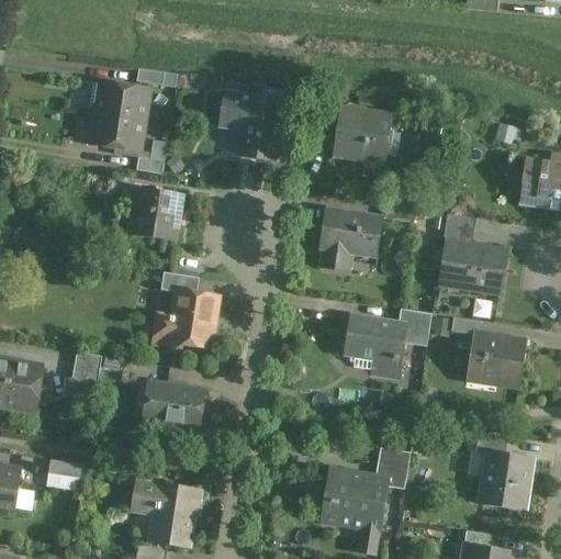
[(467,0),(466,8),(496,10),(497,0),(467,0)]
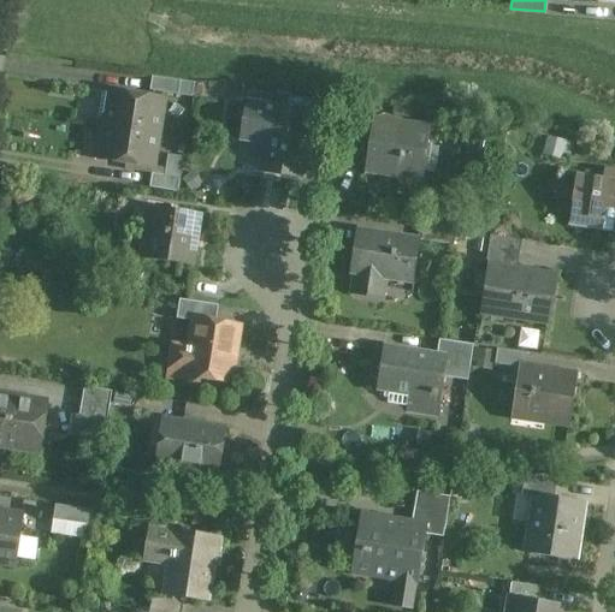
[(194,79),(151,73),(148,88),(191,94),(194,79)]
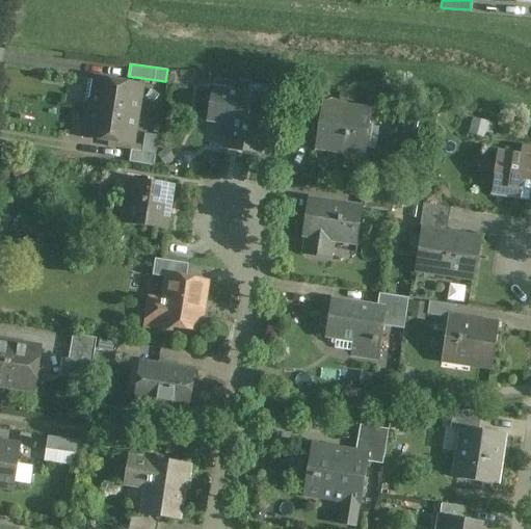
[(140,84),(95,77),(95,78),(88,77),(84,104),(90,105),(136,112),(140,84)]
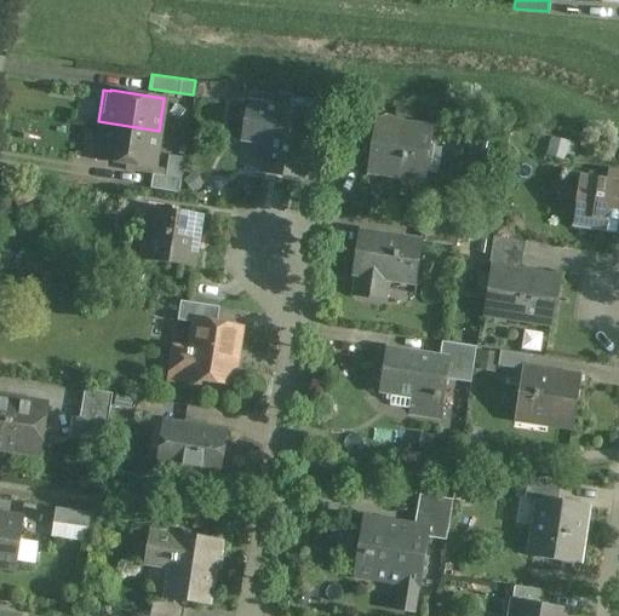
[(330,99),(315,98),(313,109),(315,109),(311,128),(325,131),(330,99)]
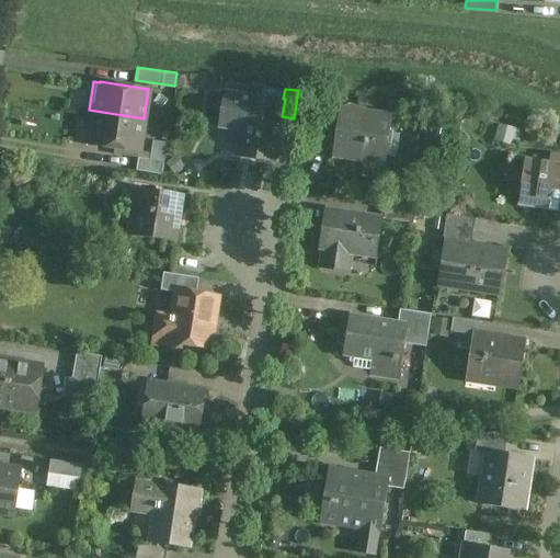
[(283,99),(248,93),(247,97),(223,92),(218,125),(242,128),(238,156),(275,161),(282,116),(285,99),(283,99)]
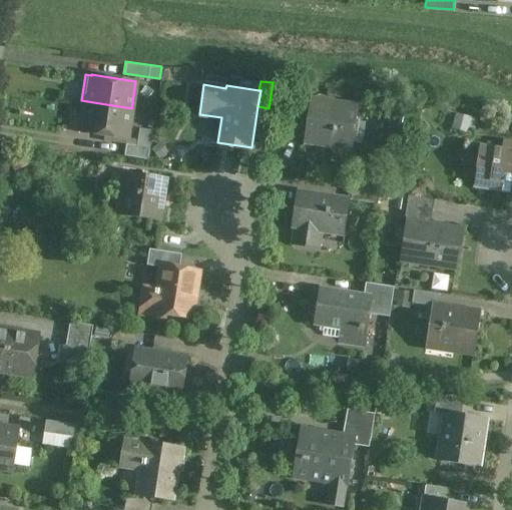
[(356,104),(326,100),(325,109),(311,107),(306,138),(332,142),(332,137),(350,139),(356,104)]
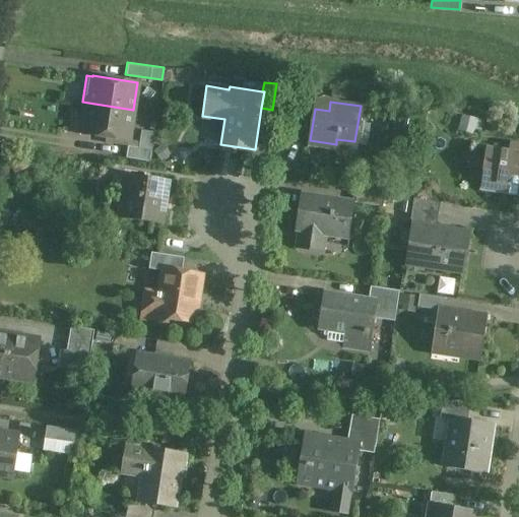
[(133,110),(88,103),(84,131),(128,138),(133,110)]
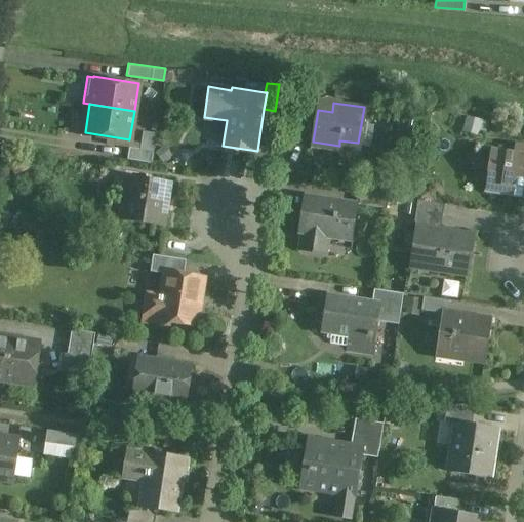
[(155,135),(144,133),(142,147),(153,149),(155,135)]
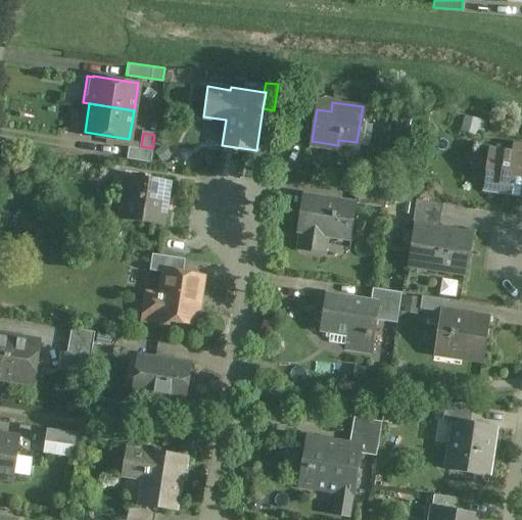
[(512,150),(490,147),(484,188),(521,194),(521,189),(521,143),(514,142),(512,150)]
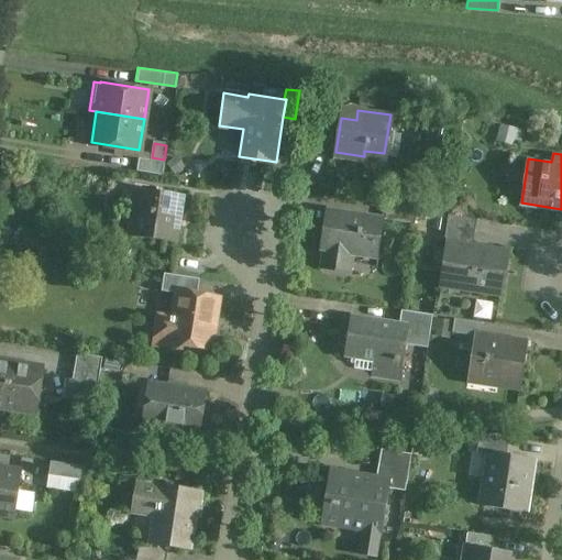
[(152,157),(138,156),(135,168),(162,173),(164,160),(152,157)]
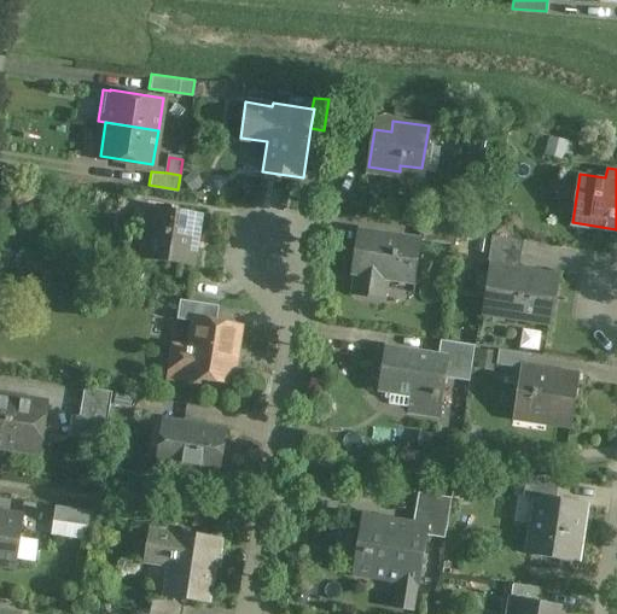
[(203,212),(152,204),(145,255),(196,262),(203,212)]
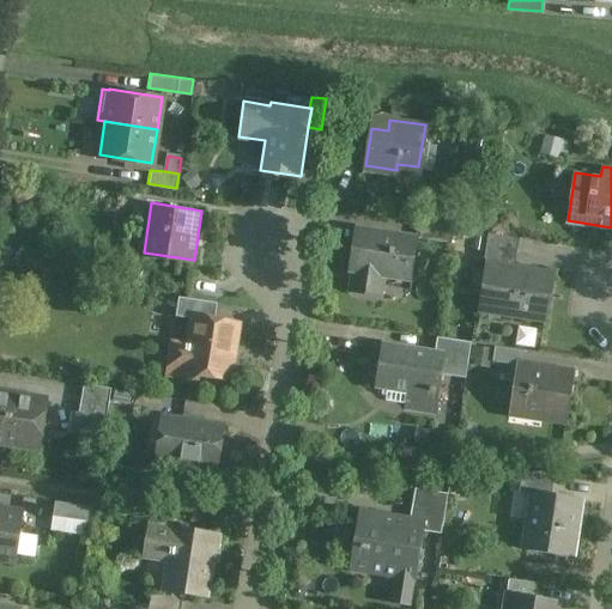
[(452,226),(423,221),(420,236),(449,241),(452,226)]
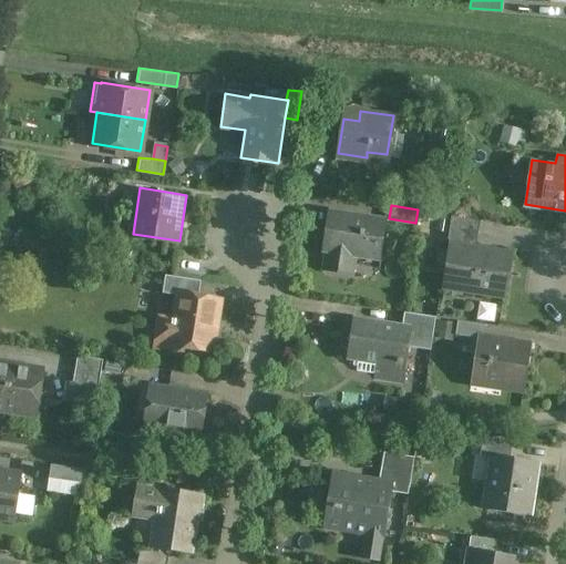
[(386,217),(330,208),(323,248),(327,249),(323,267),(351,272),(354,253),(380,257),(386,217)]
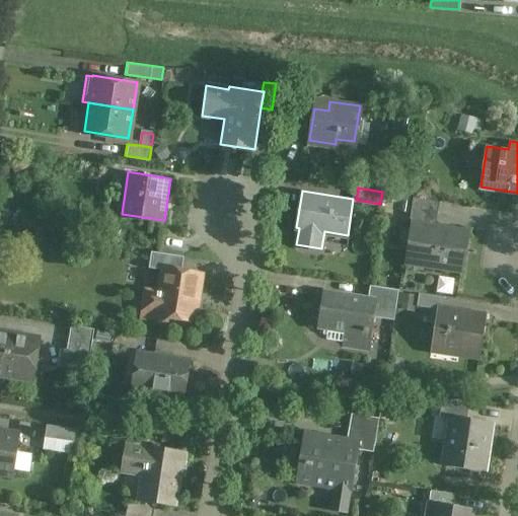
[(440,201),(414,197),(410,220),(413,221),(413,220),(436,224),(440,201)]
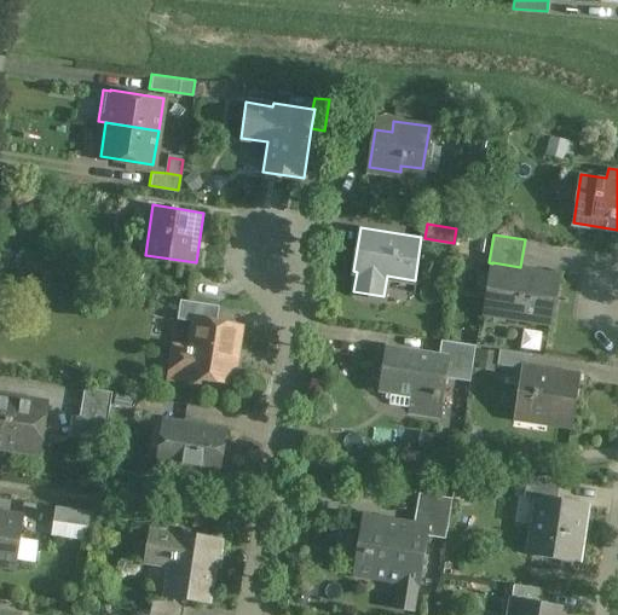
[(520,267),(492,262),(492,264),(485,313),(552,323),(559,273),(520,267)]
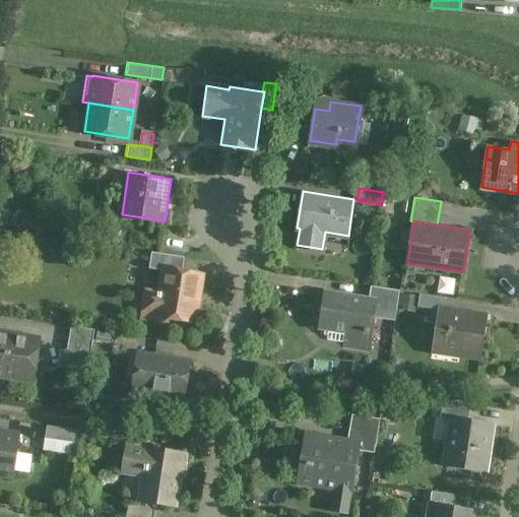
[(183,256),(151,251),(148,267),(163,269),(163,266),(181,269),(183,256)]
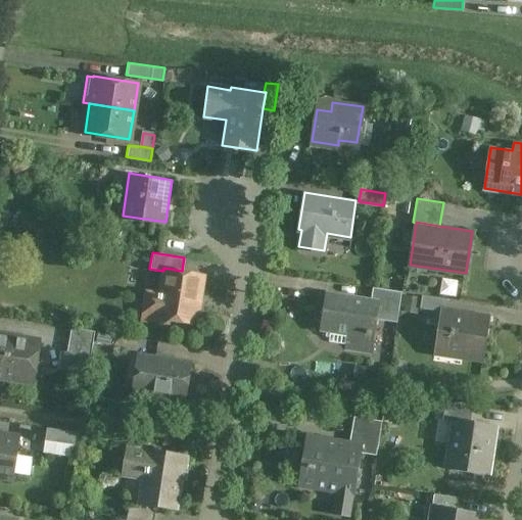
[(182,271),(163,268),(163,271),(160,293),(145,303),(143,318),(169,322),(169,318),(195,322),(199,299),(195,298),(198,274),(182,271)]
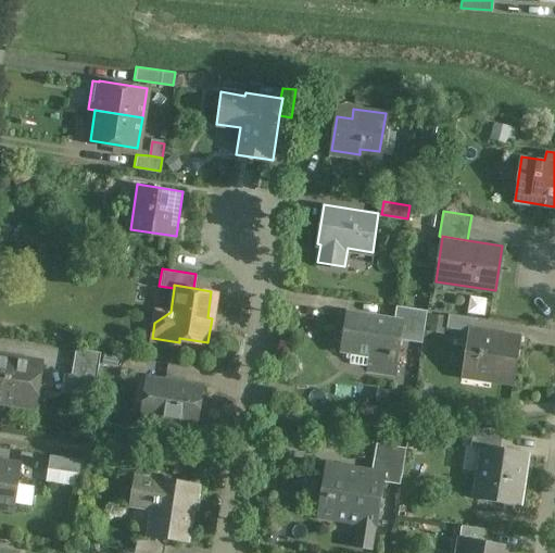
[(470,310),(487,310),(487,294),(470,294),(470,310)]
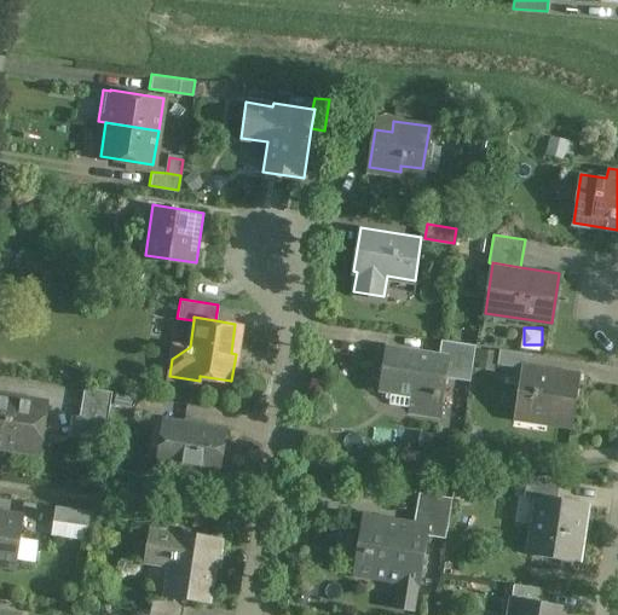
[(474,343),(444,338),(442,353),(448,354),(448,355),(472,359),(474,343)]
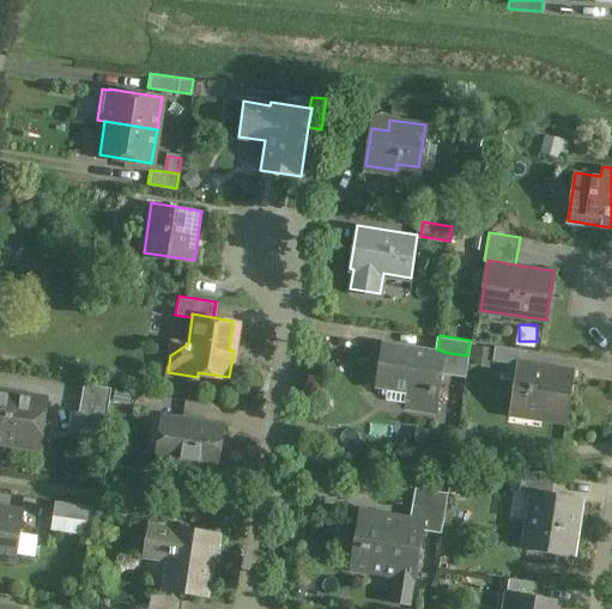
[(437,349),(381,341),(381,343),(386,343),(380,387),(381,387),(382,382),(411,387),(407,408),(434,412),(440,372),(443,352),(443,351),(437,349)]
